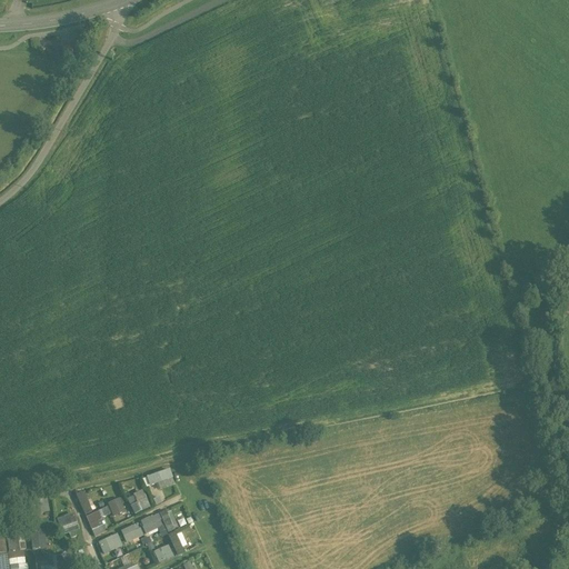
[(153,506),(161,503),(157,491),(173,487),(168,469),(141,477),(145,488),(153,485),(157,497),(151,498),(153,506)]
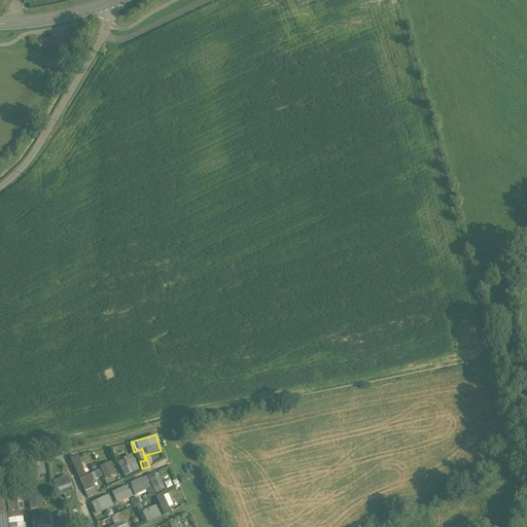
[(77,478),(85,473),(78,454),(69,457),(77,478)]
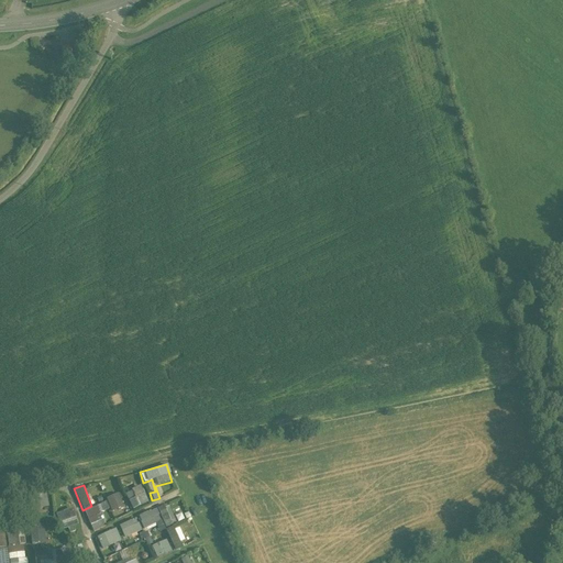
[(140,485),(124,492),(131,508),(146,503),(140,485)]
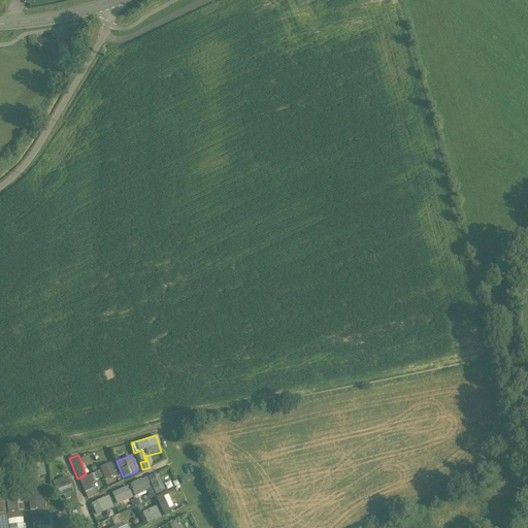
[(110,462),(99,467),(104,480),(116,474),(110,462)]
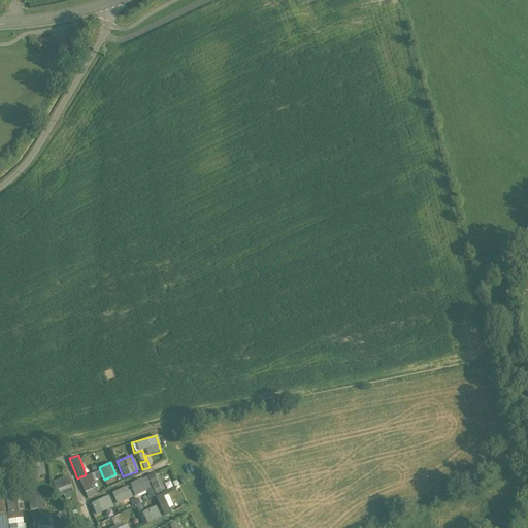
[(41,465),(26,468),(28,480),(43,476),(41,465)]
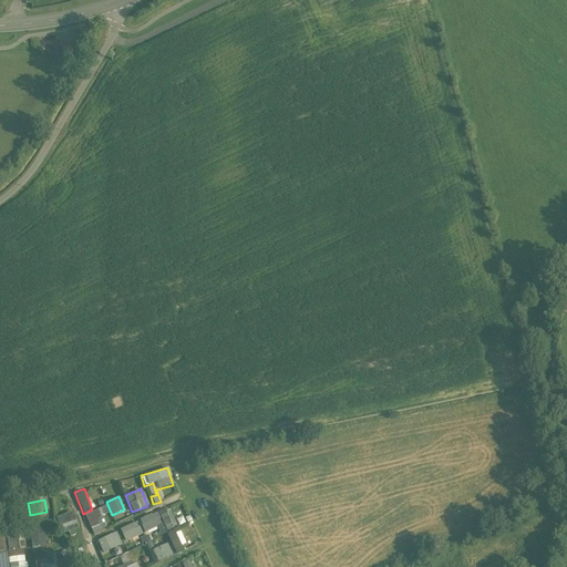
[(93,534),(106,528),(101,516),(110,513),(106,505),(84,515),(93,534)]
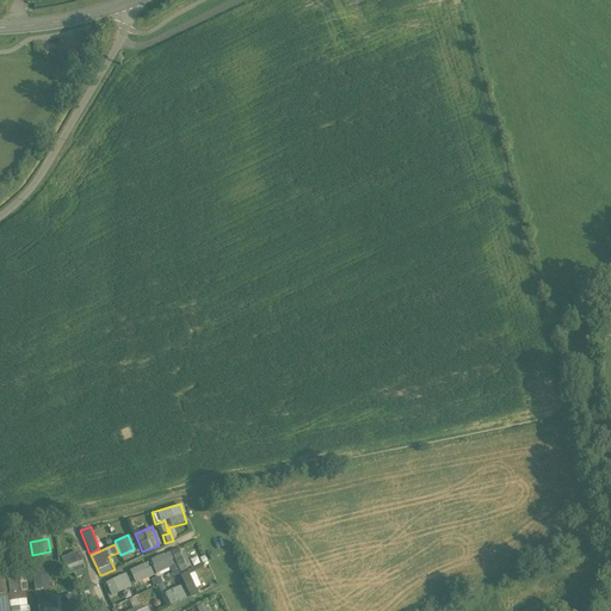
[(149,561),(156,575),(177,567),(179,572),(191,567),(181,545),(149,561)]
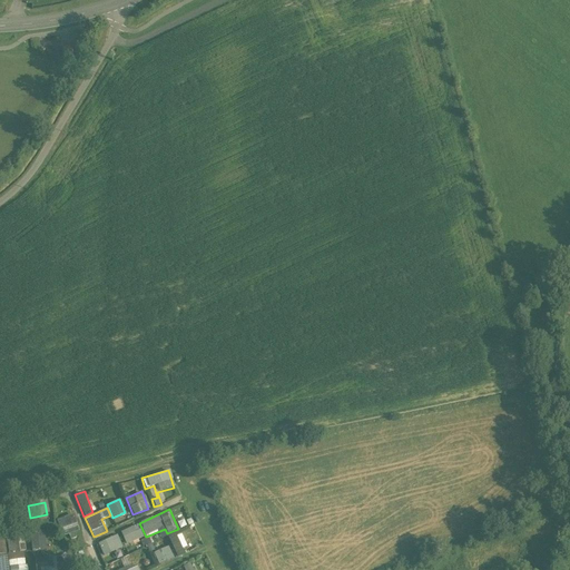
[(72,518),(58,522),(62,537),(77,532),(72,518)]
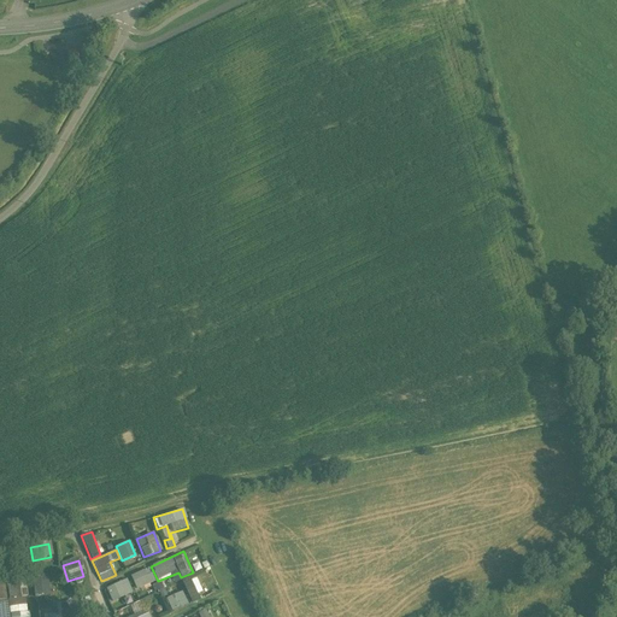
[(42,563),(33,565),(35,574),(43,571),(42,563)]
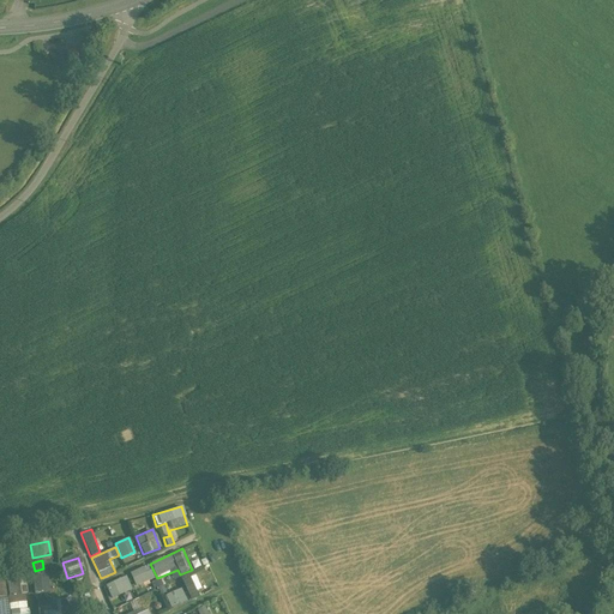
[(148,565),(130,573),(136,588),(154,578),(148,565)]
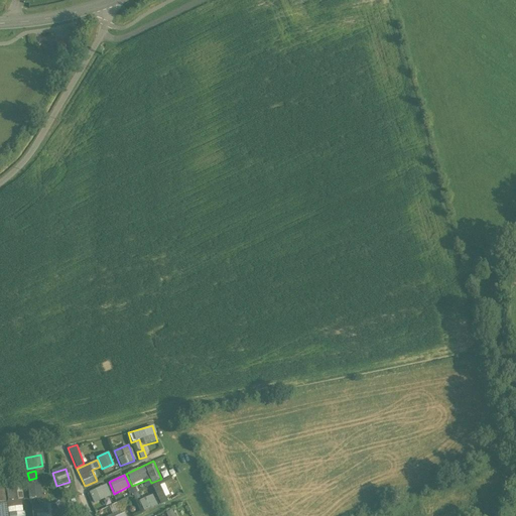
[(38,483),(28,484),(30,499),(40,498),(38,483)]
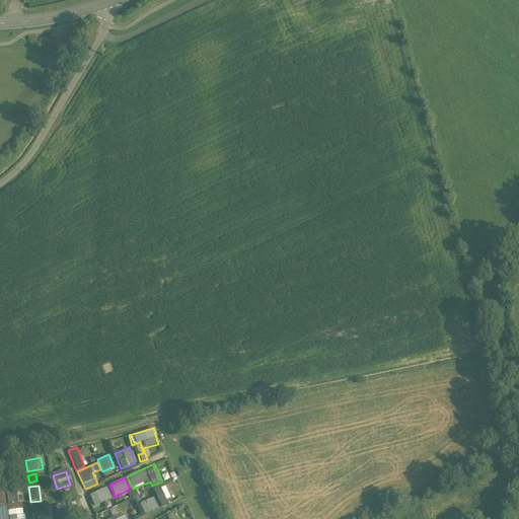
[(139,503),(144,514),(167,505),(158,486),(151,489),(154,497),(139,503)]
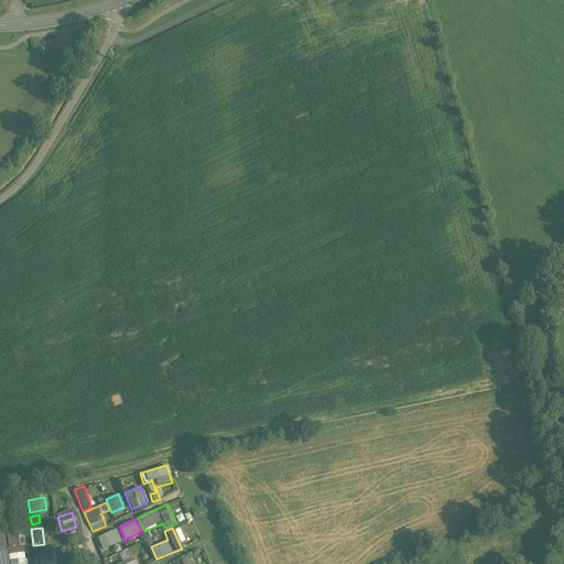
[(116,529),(97,537),(101,550),(121,542),(116,529)]
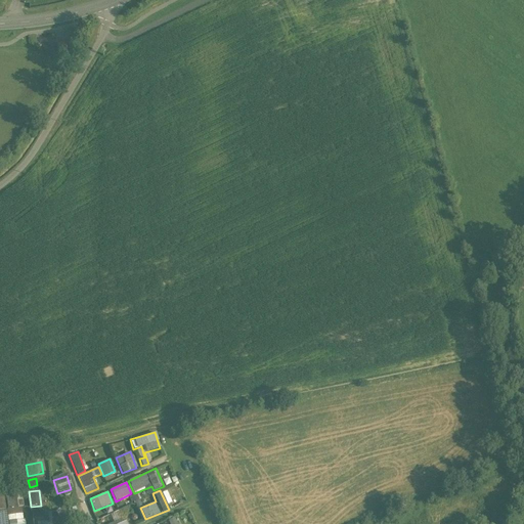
[(14,493),(6,494),(8,509),(16,508),(14,493)]
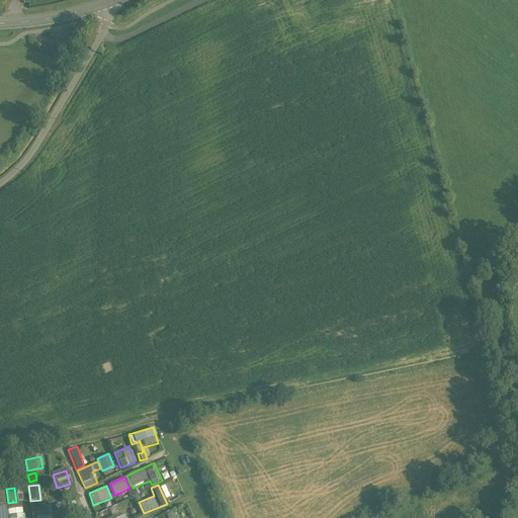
[(20,504),(8,505),(9,514),(21,512),(20,504)]
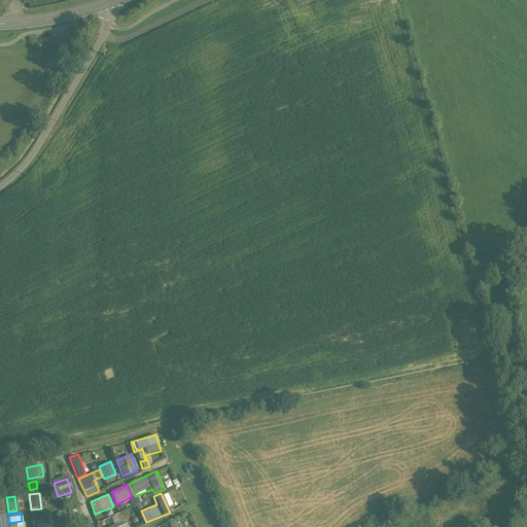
[(128,526),(127,523),(121,526),(116,515),(107,520),(110,526),(107,526),(128,526)]
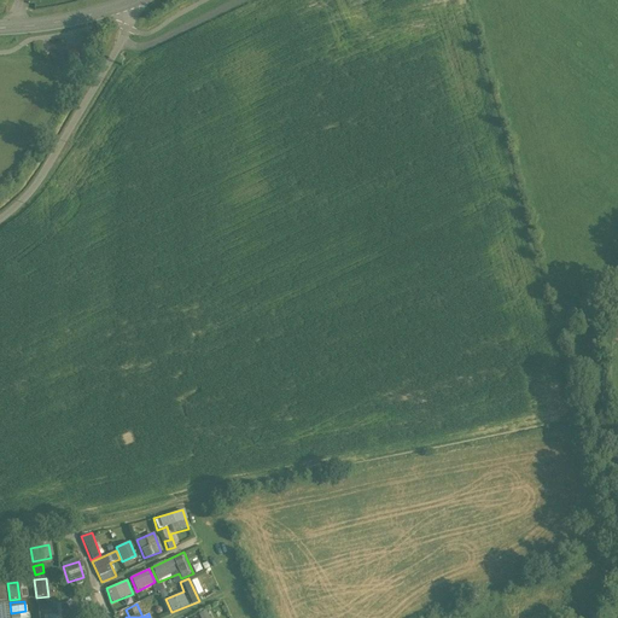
[(56,606),(39,608),(40,617),(57,616),(56,606)]
